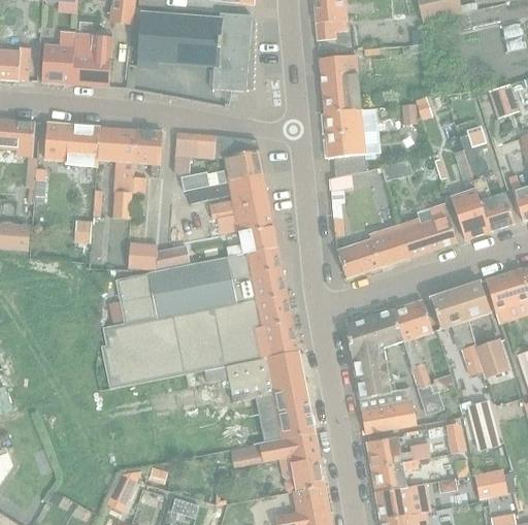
[(111,0),(109,22),(132,24),(134,0),(111,0)]
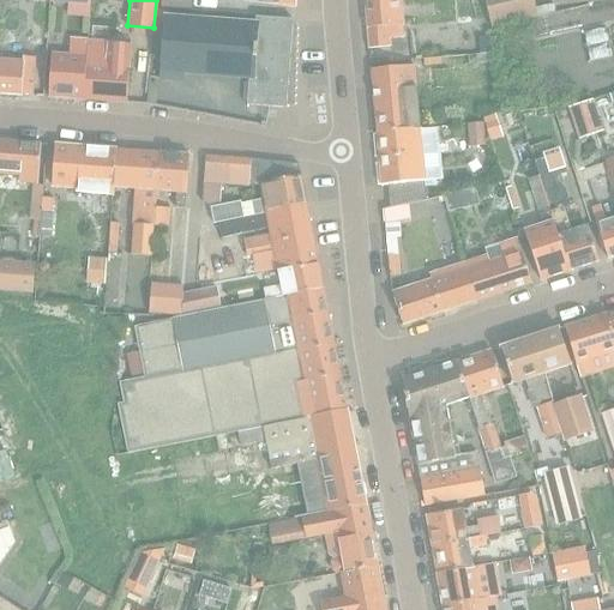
[(366,0),(372,55),(381,55),(381,44),(391,43),(391,34),(405,32),(402,0),(366,0)]
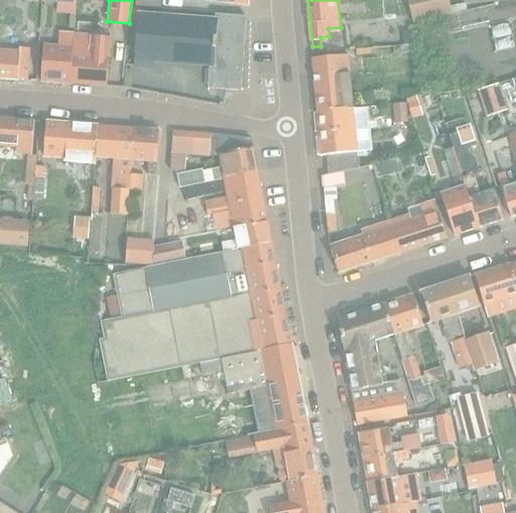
[(408,0),(414,21),(453,12),(449,0),(408,0)]
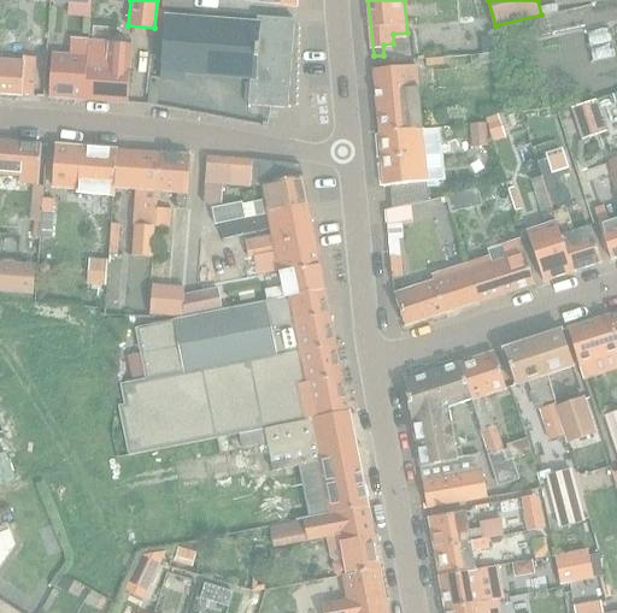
[(287,106),(293,18),(257,16),(256,22),(164,16),(160,76),(176,77),(177,71),(251,76),(248,104),(287,106)]
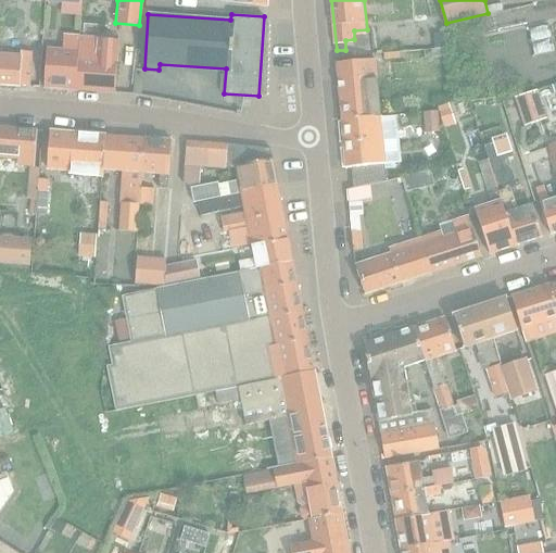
[(77,88),(79,35),(73,34),(64,34),(63,48),(54,47),(48,47),(47,55),(45,86),(72,88),(77,88)]
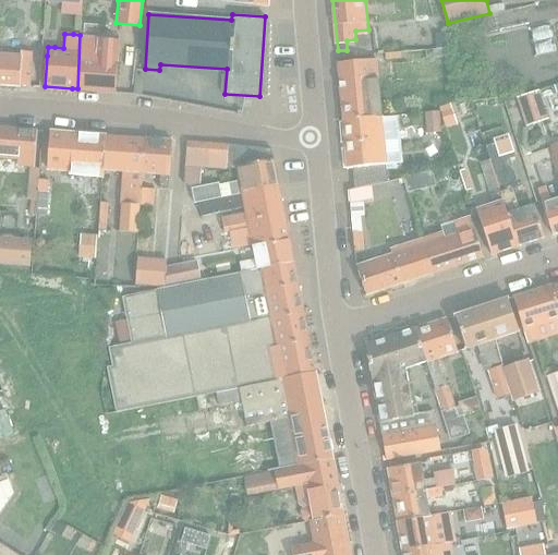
[(80,35),(77,88),(114,91),(118,46),(119,38),(98,37),(98,36),(81,35),(80,35)]
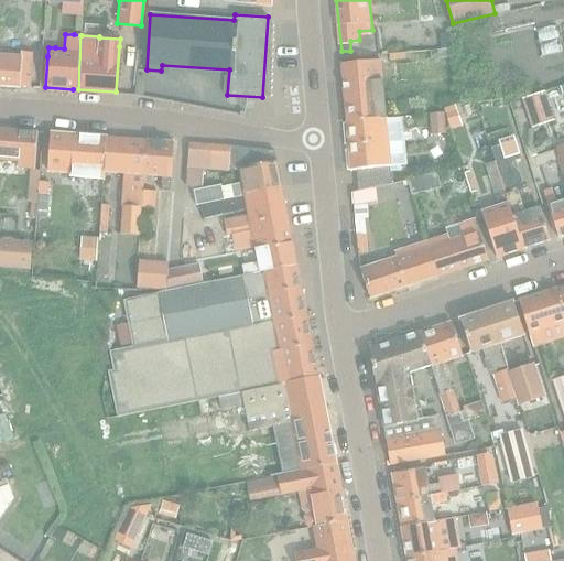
[(29,85),(31,58),(32,52),(21,51),(21,54),(0,52),(0,84),(19,85),(29,85)]
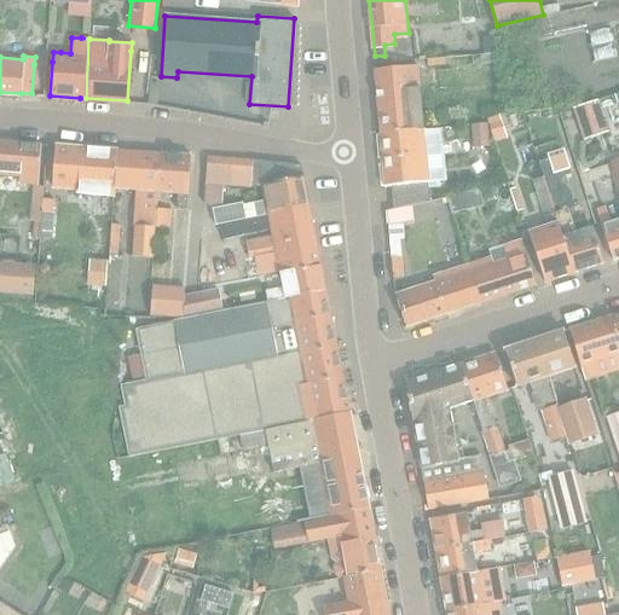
[(381,132),(424,127),(418,64),(375,68),(381,132)]
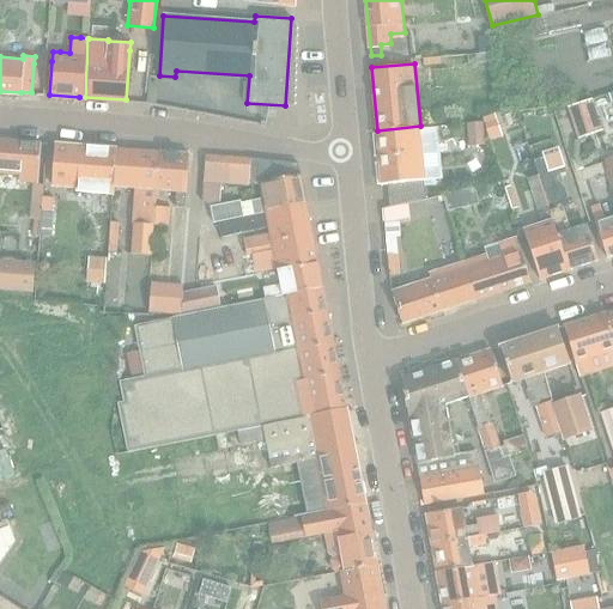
[(592,98),(569,105),(578,138),(601,131),(592,98)]
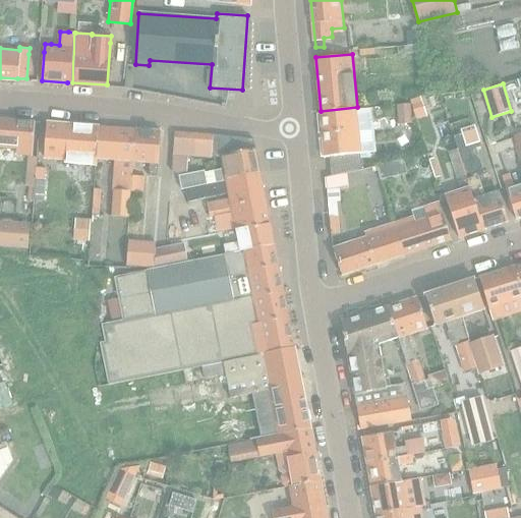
[(397,104),(398,123),(411,122),(410,103),(397,104)]
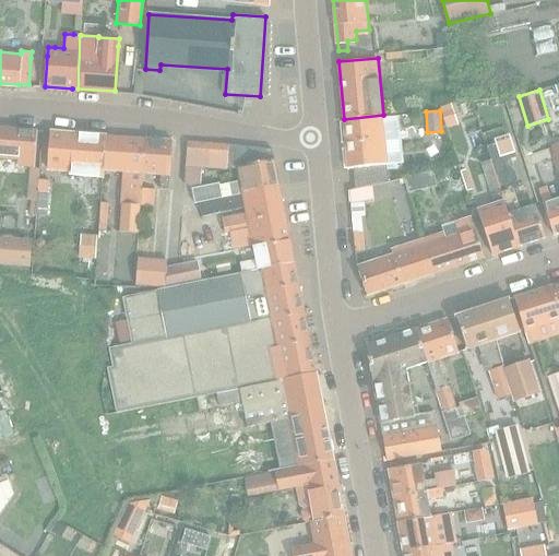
[(383,115),(344,119),(348,166),(387,163),(383,115)]
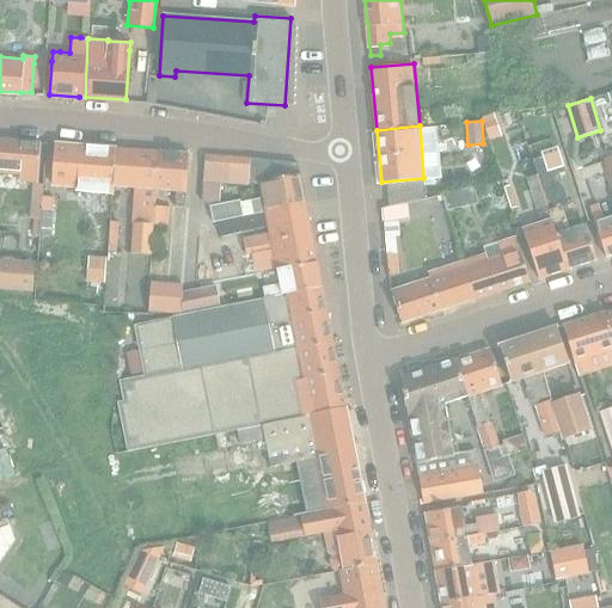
[(38,183),(42,142),(0,137),(0,171),(20,173),(20,180),(38,183)]
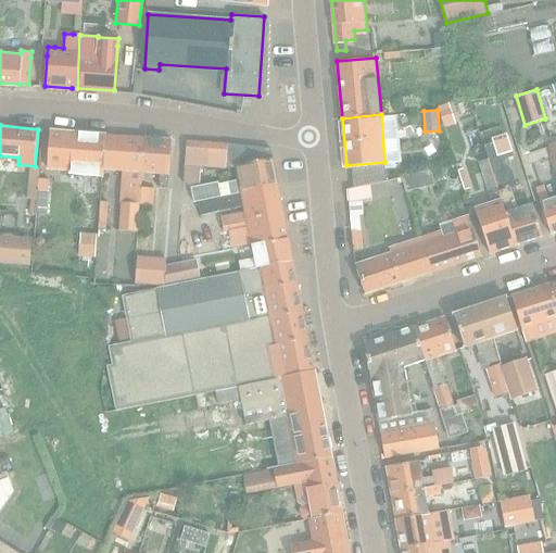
[(102,170),(105,135),(51,130),(48,168),(72,170),(72,174),(102,176),(102,170)]
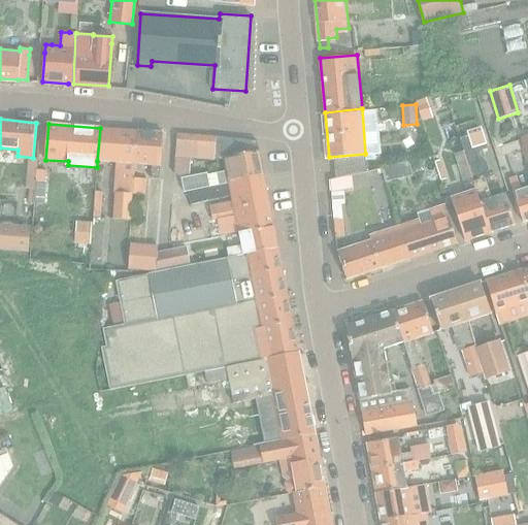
[(132,176),(133,163),(136,131),(100,128),(97,161),(114,162),(112,192),(114,192),(112,217),(129,218),(131,192),(132,176)]
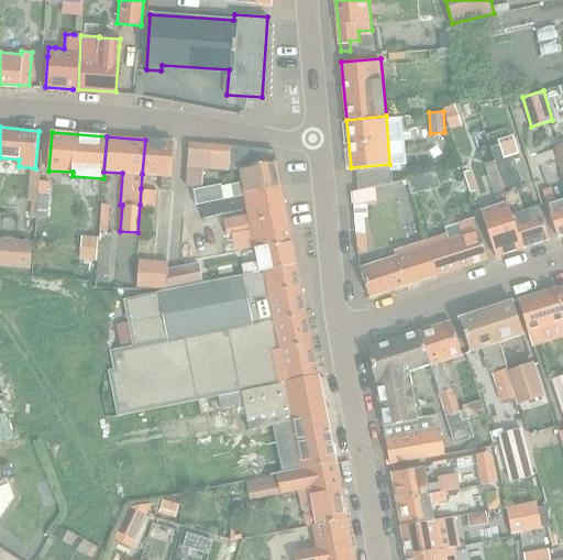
[(505,191),(512,215),(523,245),(549,237),(538,205),(525,209),(518,188),(525,186),(515,157),(521,156),(515,138),(489,146),(494,160),(505,191)]
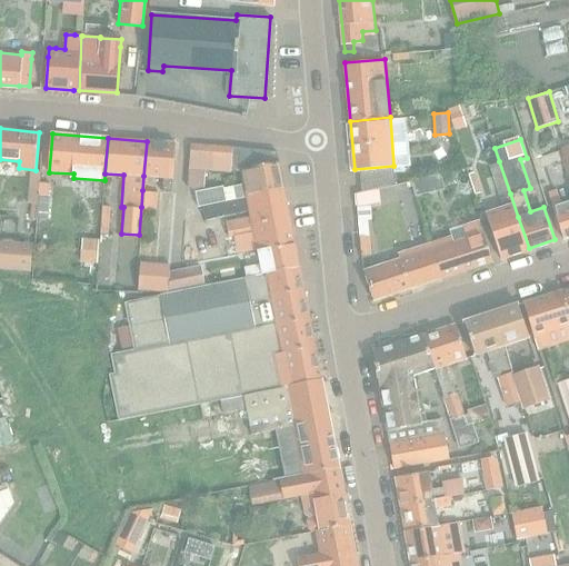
[(161,190),(171,191),(175,142),(147,141),(143,176),(162,178),(161,190)]
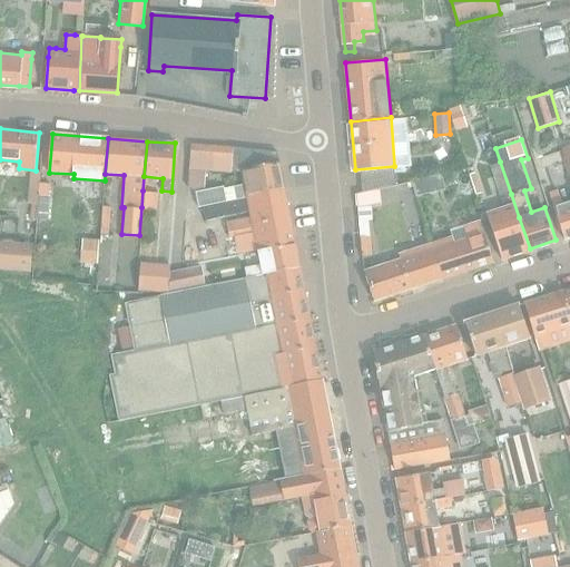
[(247,196),(284,189),(276,152),(207,145),(192,144),(189,168),(205,169),(228,173),(243,170),(245,183),(233,185),(235,198),(247,196)]
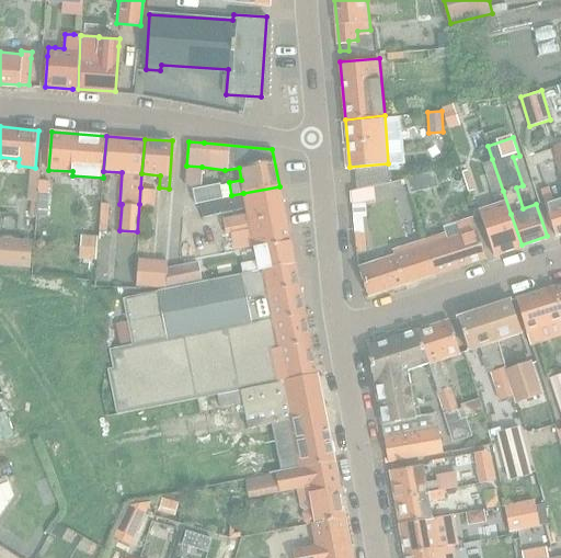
[(503,191),(492,159),(483,161),(494,194),(503,191)]
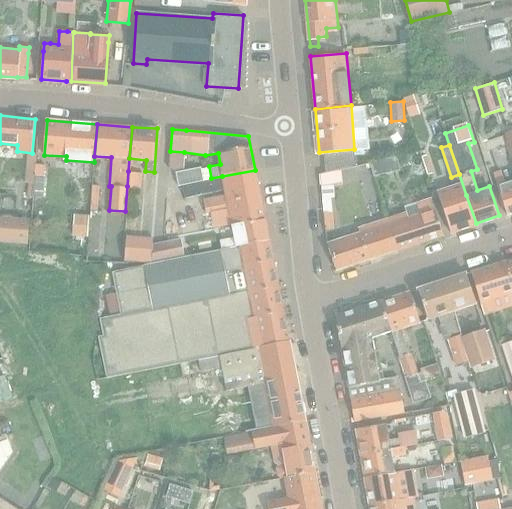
[(35,163),(36,154),(27,153),(25,182),(33,183),(34,175),(43,176),(44,164),(35,163)]
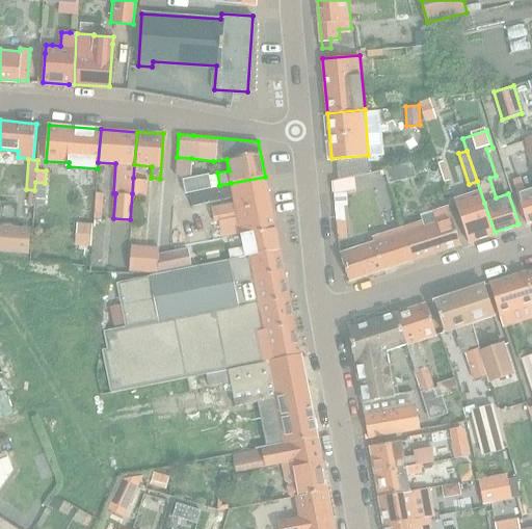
[(208,173),(182,178),(184,192),(211,187),(208,173)]
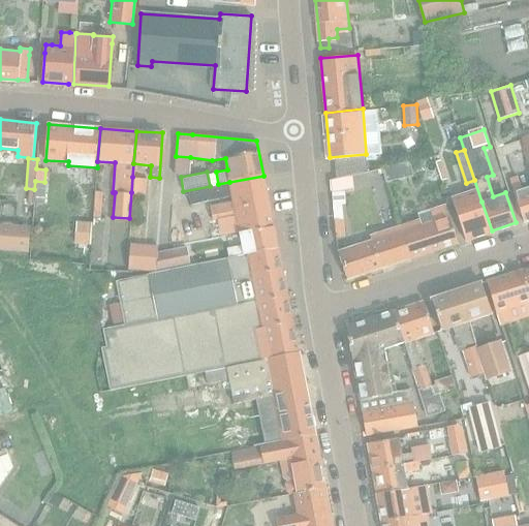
[(332,190),(353,189),(350,175),(331,179),(332,190)]
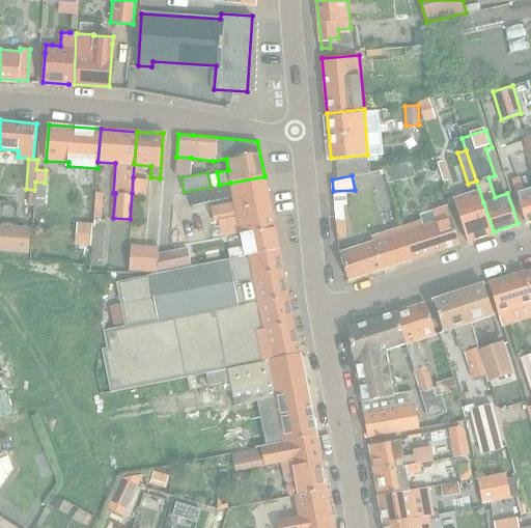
[(275,228),(264,176),(230,183),(234,201),(211,205),(214,221),(236,216),(240,233),(260,229),(260,230),(275,228)]
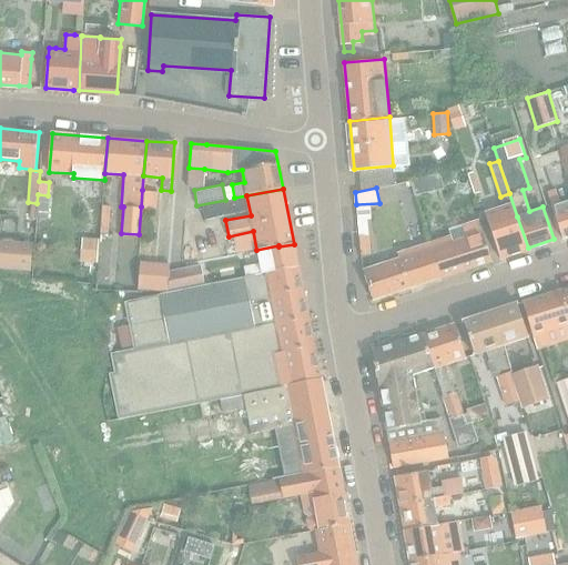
[(563,238),(567,235),(567,198),(559,201),(556,189),(547,191),(563,238)]
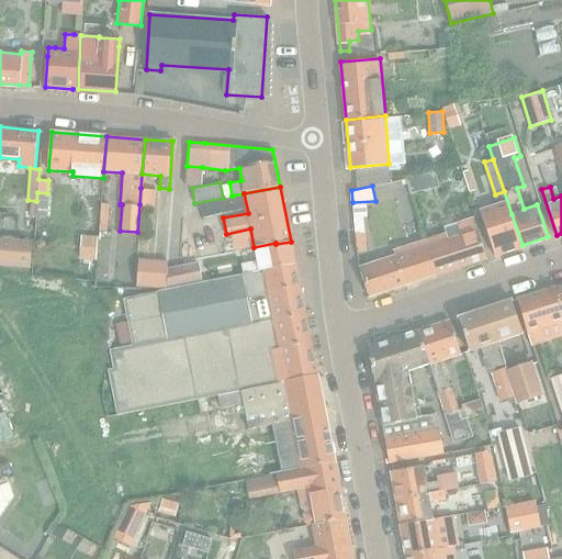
[(141,188),(139,204),(153,205),(154,189),(141,188)]
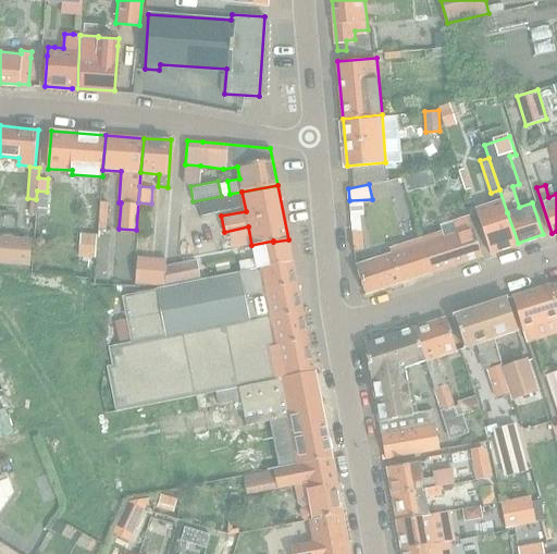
[(484,205),(475,207),(491,251),(518,243),(507,212),(499,189),(491,193),(489,193),(492,202),(484,205)]
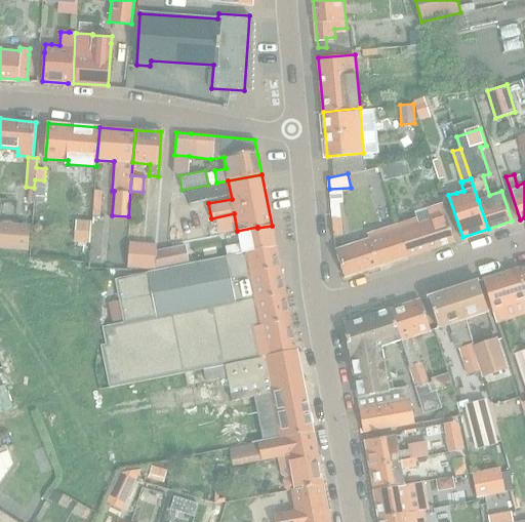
[(94,189),(92,214),(99,214),(102,190),(94,189)]
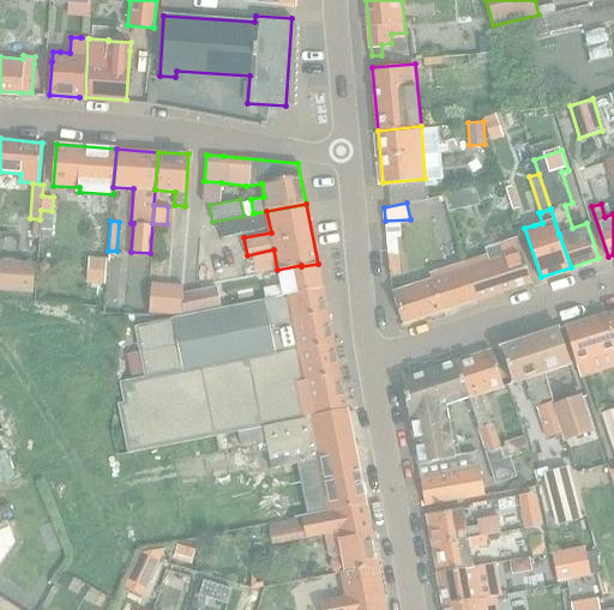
[(486,252),(464,259),(476,297),(476,299),(503,289),(530,281),(531,281),(521,248),(517,236),(499,242),(503,254),(488,259),(486,252)]
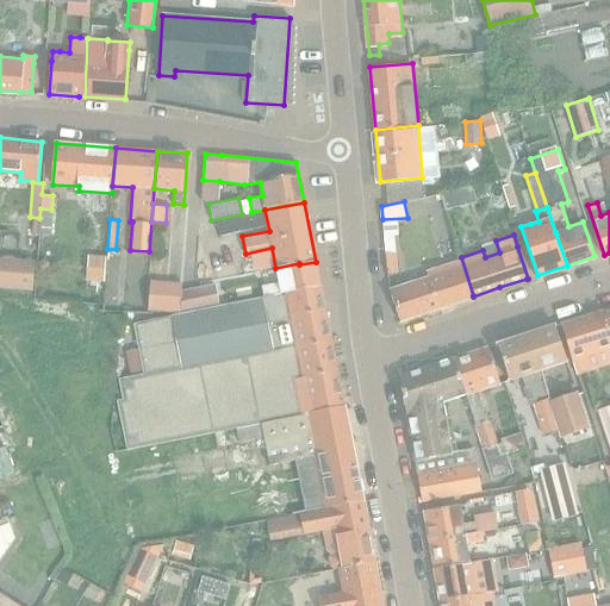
[(386,252),(387,272),(398,270),(396,251),(386,252)]
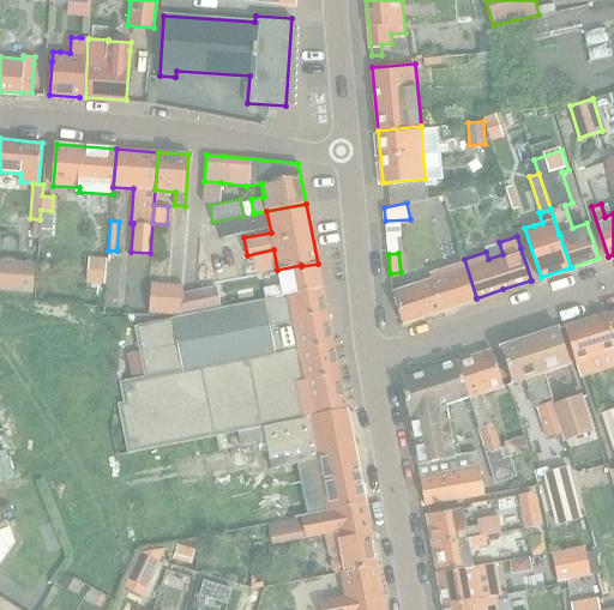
[(36,263),(0,259),(0,288),(34,291),(36,263)]
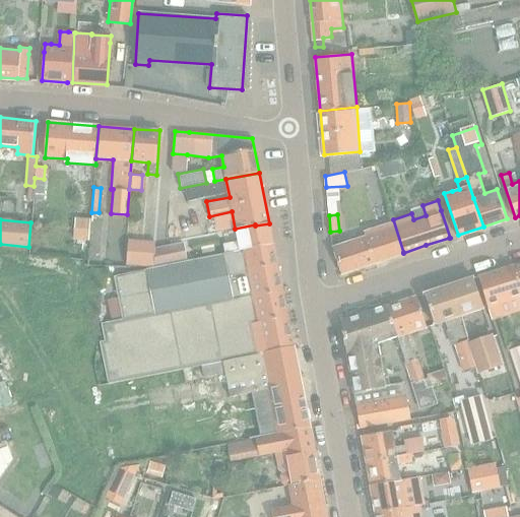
[(403,252),(393,219),(365,229),(366,234),(376,261),(403,252)]
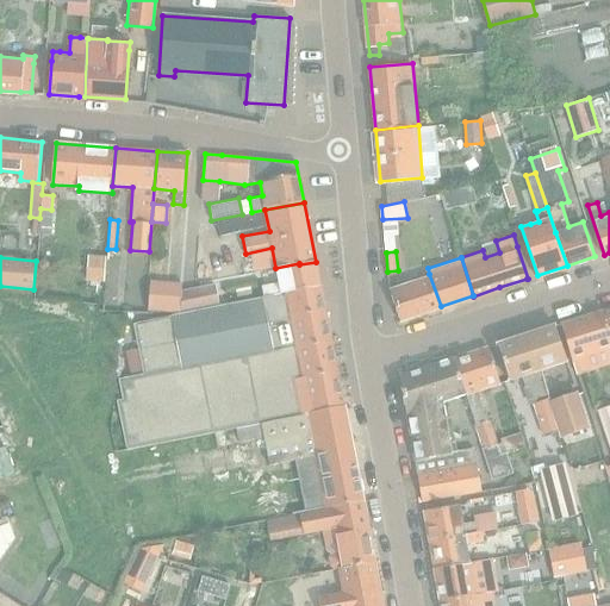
[(262,285),(263,295),(319,285),(316,262),(299,264),(299,263),(275,268),(279,281),(262,285)]
